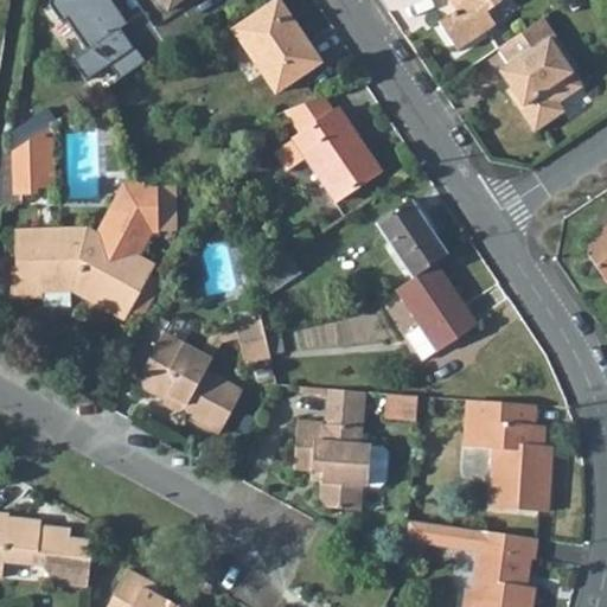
[(70,58),(84,80),(132,46),(119,27),(126,23),(110,0),(48,0),(48,4),(59,20),(64,17),(85,48),(70,58)]
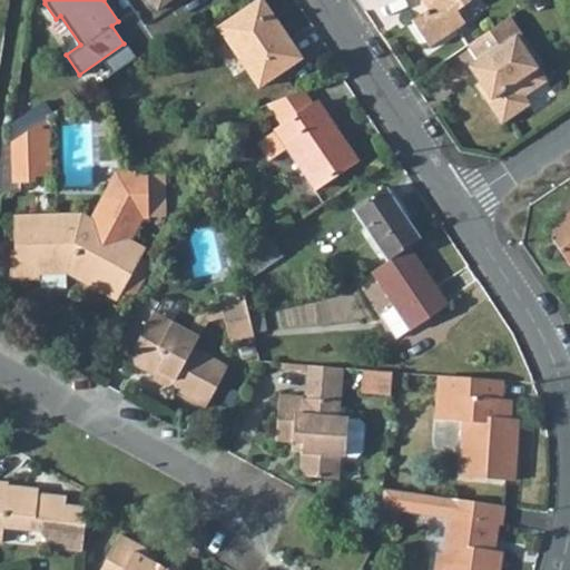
[(258,0),(218,28),(258,86),(301,58),(261,0),(258,0)]
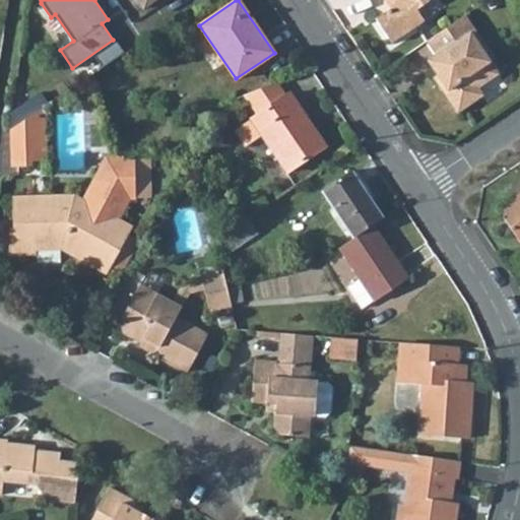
[(388,0),(391,4),(387,6),(372,16),(387,40),(420,19),(413,8),(426,0),(388,0)]
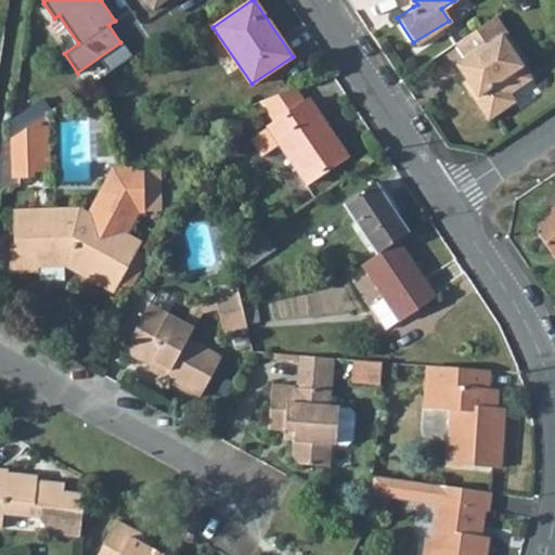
[(492,20),(502,35),(506,31),(497,16),(492,20)]
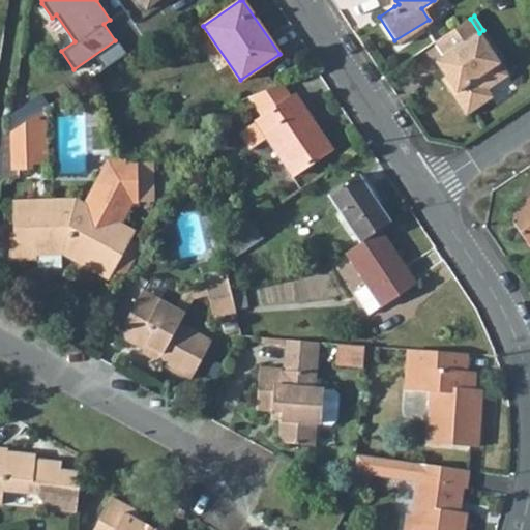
[(470,19),(436,41),(445,56),(437,61),(446,76),(452,84),(454,83),(458,88),(452,92),(467,114),(493,96),(488,88),(508,75),(500,62),(493,52),(494,45),(483,30),(479,33),(470,19)]
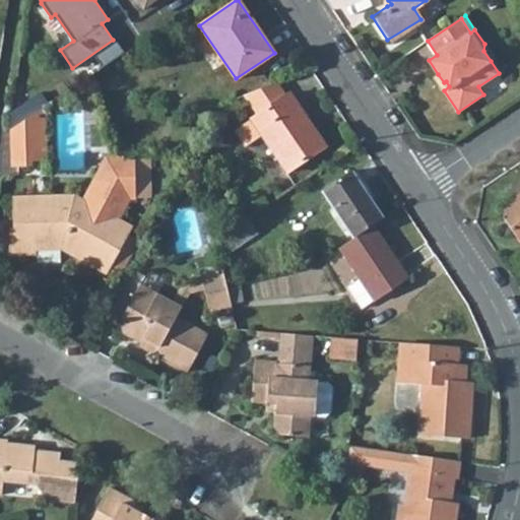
[(483,51),(491,61),(495,58),(484,44),(483,51)]
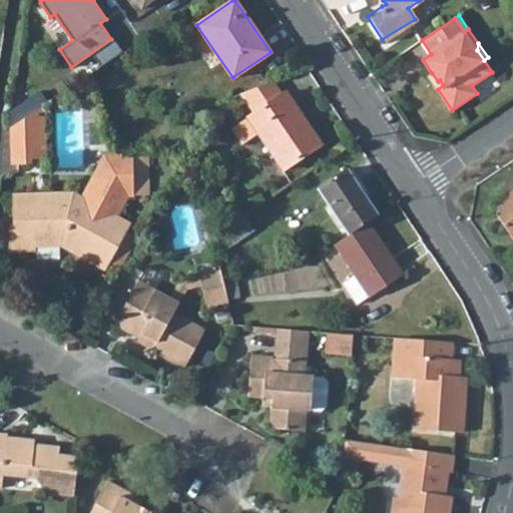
[(429,76),(438,89),(443,85),(440,80),(438,81),(432,73),(429,76)]
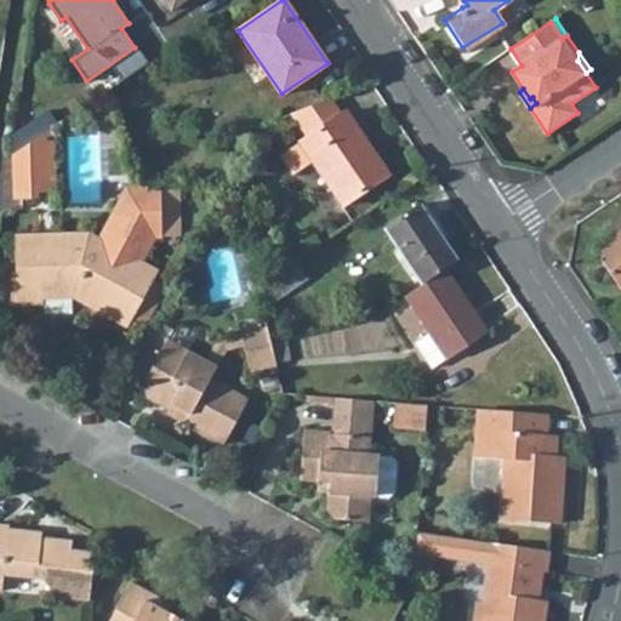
[(313,160),(343,206),(389,175),(346,109),(340,113),(330,98),(291,113),(307,136),(300,141),(280,154),(294,174),(313,160)]
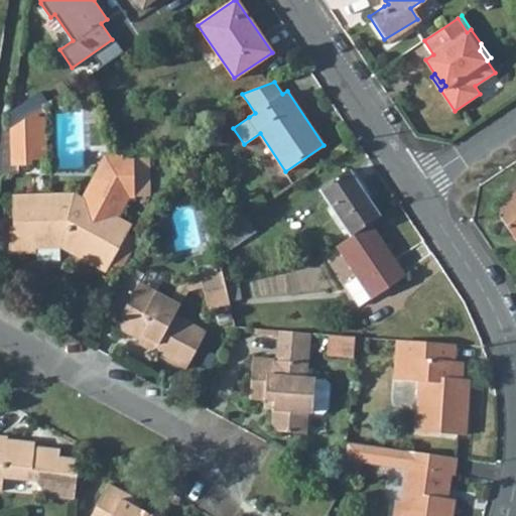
[(42,105),(11,126),(12,162),(28,161),(28,156),(44,155),(42,105)]
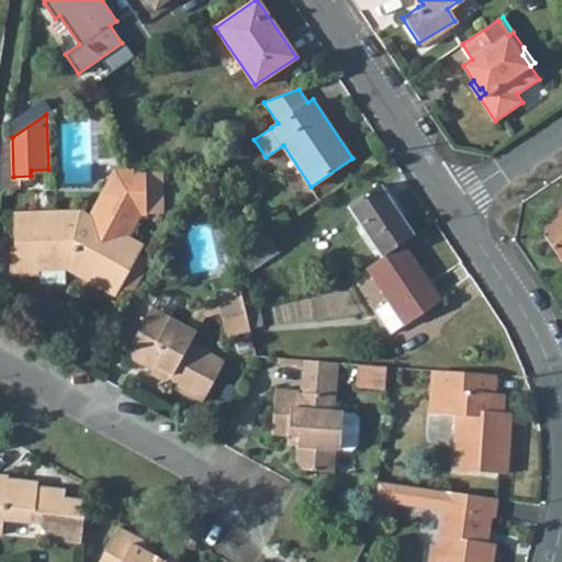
[(126,182),(125,202),(138,202),(138,213),(163,212),(161,170),(124,171),(126,182)]
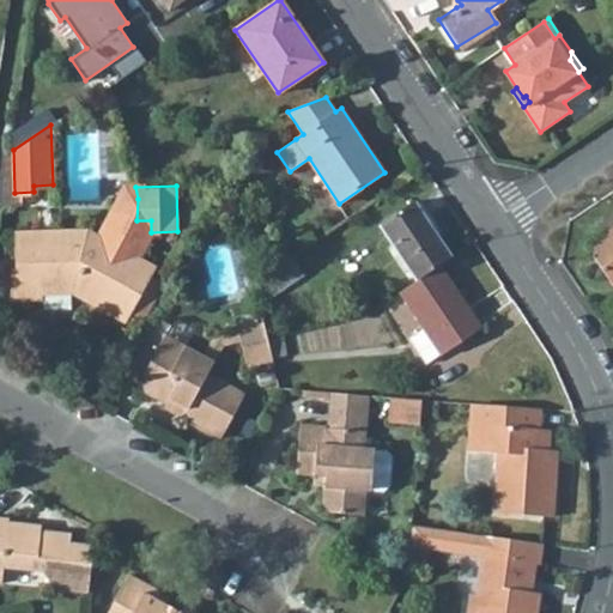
[(138,199),(135,187),(126,187),(117,200),(138,199)]
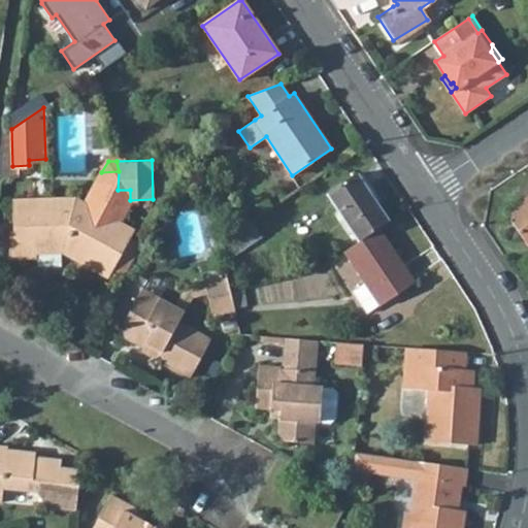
[(118,190),(119,171),(101,172),(90,191),(98,195),(90,210),(104,218),(105,216),(109,218),(117,205),(125,209),(130,200),(130,190),(118,190)]
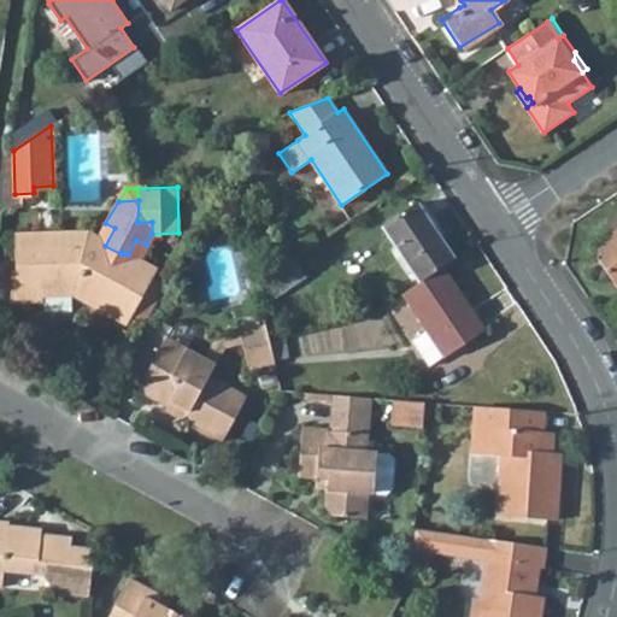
[(382,225),(419,282),(442,266),(454,258),(417,203),(382,225)]
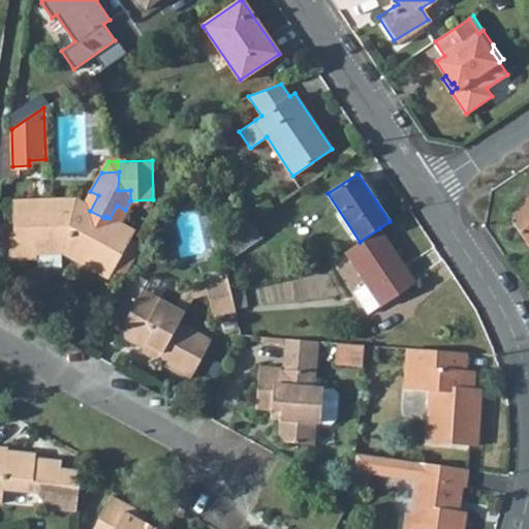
[(98,195),(90,191),(85,205),(86,206),(84,208),(90,211),(98,195)]
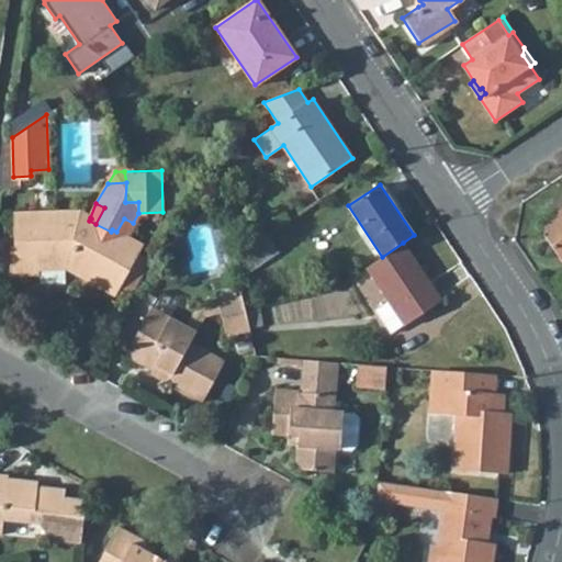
[(10,248),(11,276),(36,274),(36,269),(66,267),(114,293),(119,285),(136,254),(141,245),(125,237),(116,232),(112,229),(111,232),(96,224),(89,221),(91,218),(90,217),(79,212),(46,213),(47,218),(35,218),(35,213),(15,214),(17,247),(10,248)]
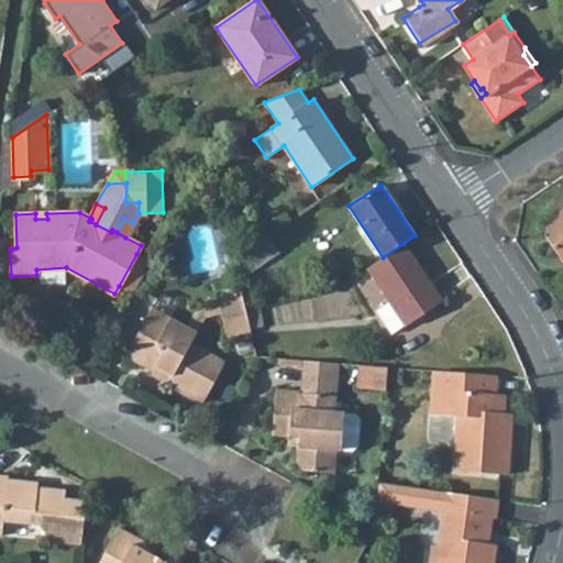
[(562,212),(547,223),(544,235),(562,262),(562,212)]
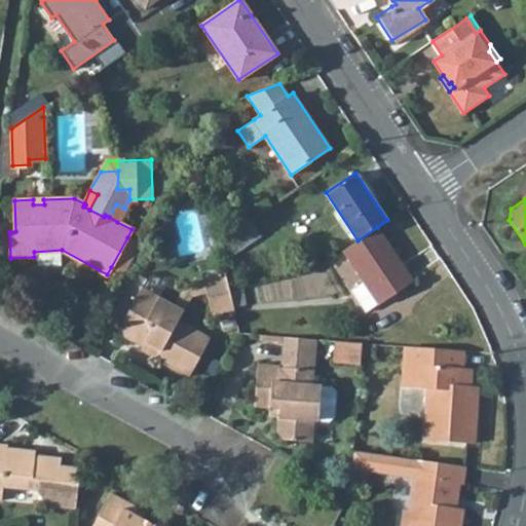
[(117,222),(124,209),(116,204),(109,217),(117,222)]
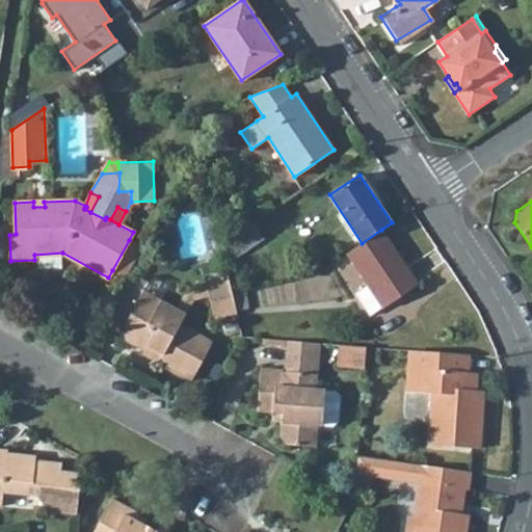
[(382,307),(382,308),(418,284),(381,230),(362,243),(346,254),(368,286),(382,307)]
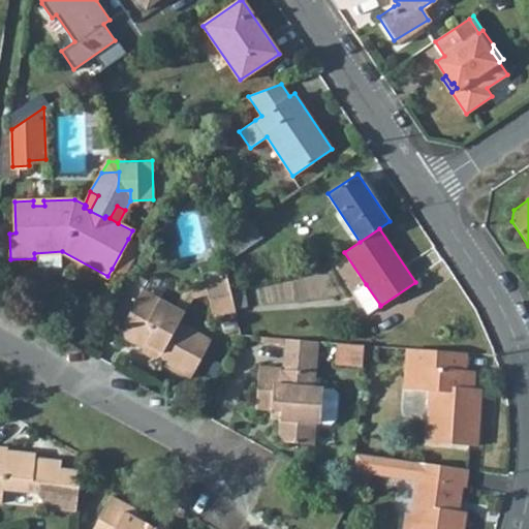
[(128,239),(112,269),(126,276),(142,247),(128,239)]
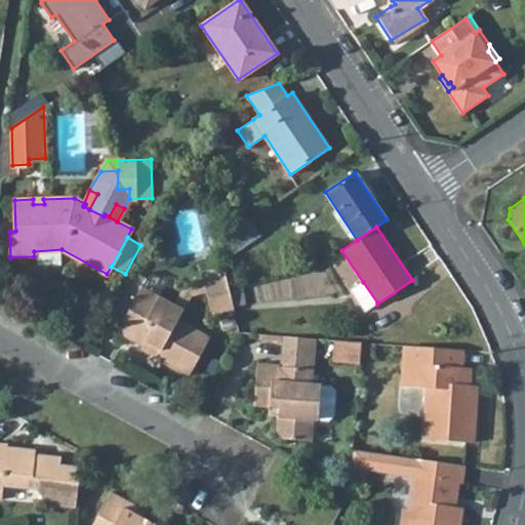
[(206,291),(211,314),(234,310),(233,306),(230,291),(227,277),(204,282),(206,291)]
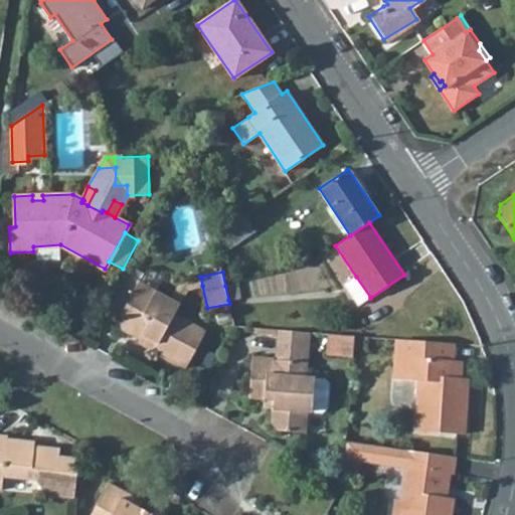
[(171,299),(179,304),(187,290),(202,286),(200,277),(181,281),(171,299)]
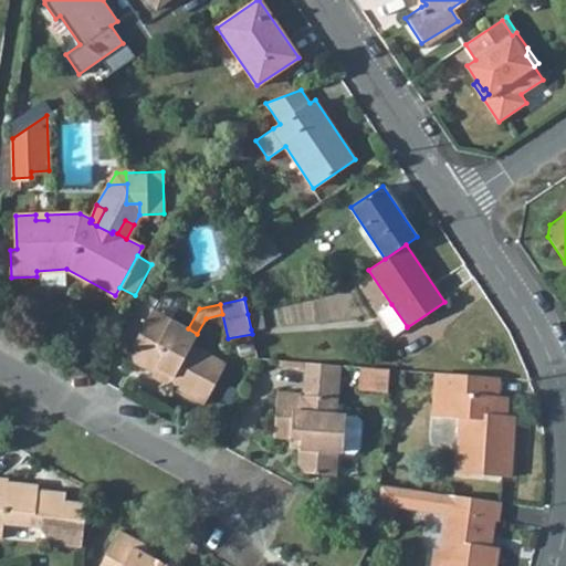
[(378,313),(392,335),(407,326),(391,304),(378,313)]
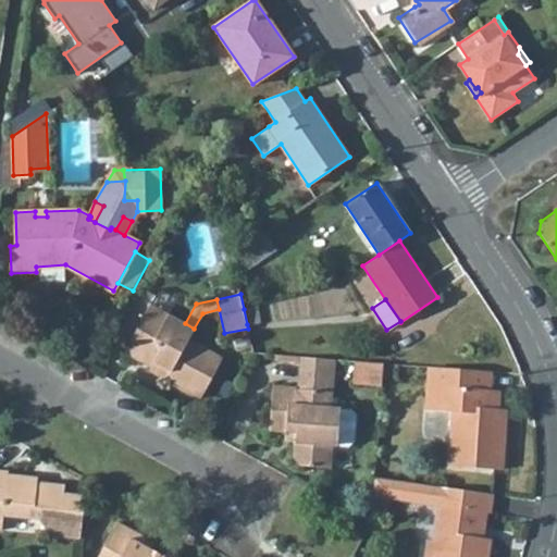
[(144,313),(162,324),(168,314),(149,305),(144,313)]
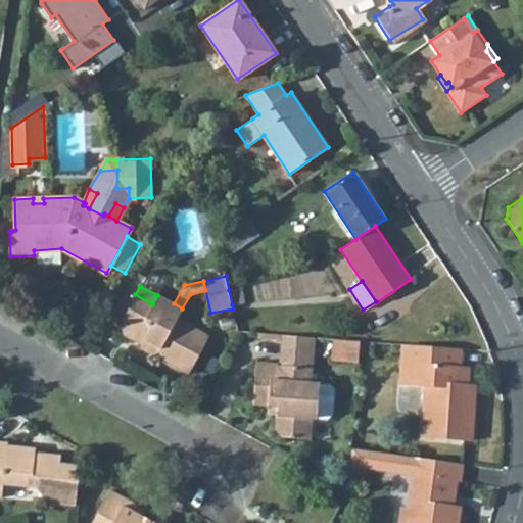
[(229,290),(232,304),(242,302),(239,287),(229,290)]
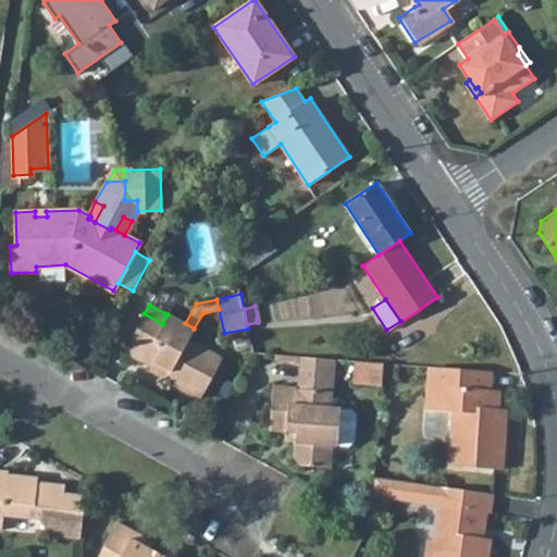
[(169,370),(164,379),(200,398),(222,358),(188,339),(194,329),(185,323),(168,314),(162,324),(144,313),(127,344),(132,356),(152,367),(155,362),(169,370)]
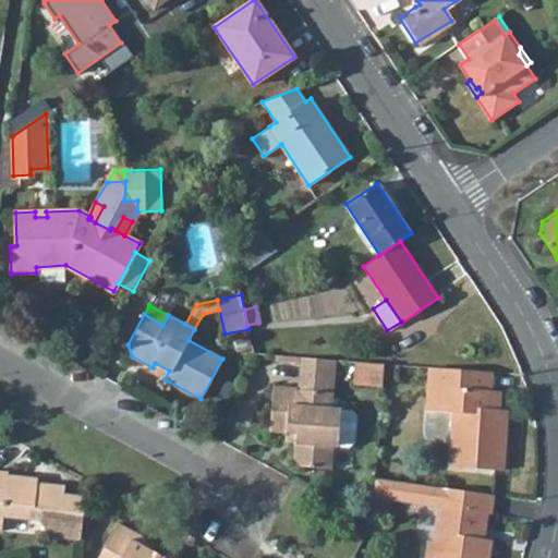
[(295,433),(293,458),(300,465),(329,468),(331,445),(337,446),(349,446),(353,443),(355,415),(352,410),(329,409),(334,360),(302,356),(299,389),(273,387),(269,431),(295,433)]
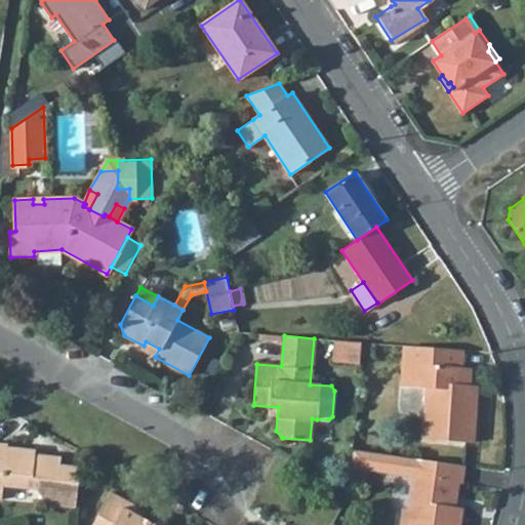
[(361,342),(333,339),(332,361),(360,363),(361,342)]
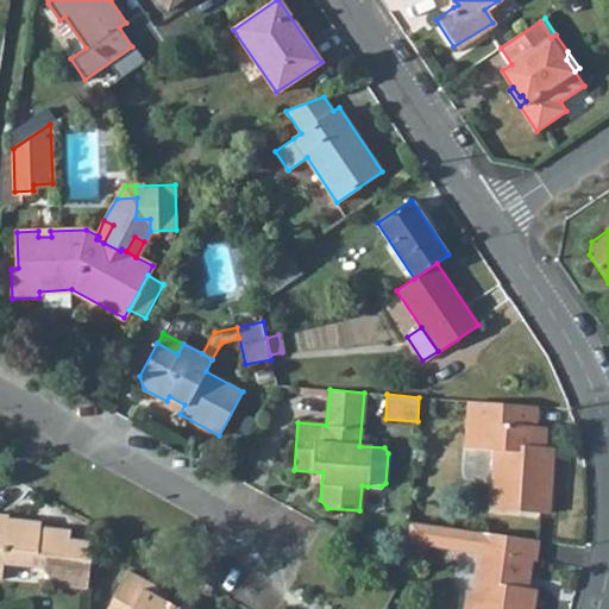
[(164,406),(180,414),(184,405),(169,396),(167,401),(164,406)]
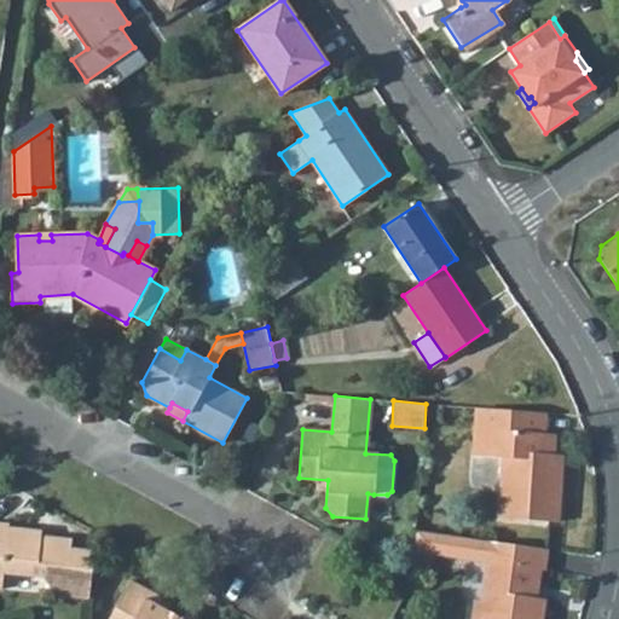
[(502,457),(498,516),(556,521),(560,463),(553,463),(553,453),(554,434),(544,433),(545,412),(476,406),(473,455),(502,457)]
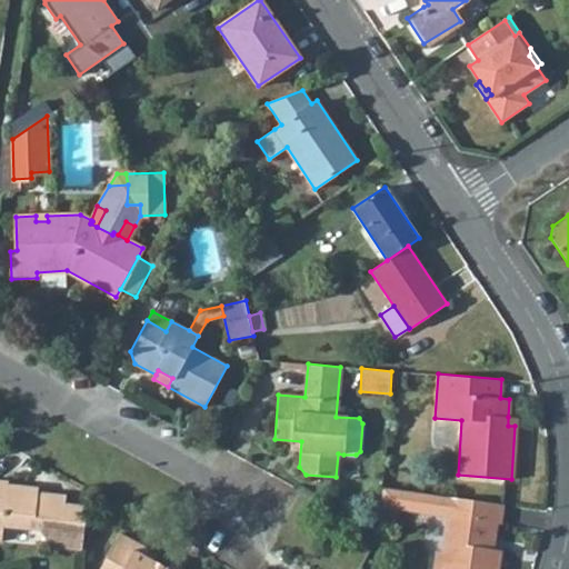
[(2,527),(39,530),(52,547),(82,549),(86,507),(65,505),(66,496),(49,495),(48,499),(37,498),(37,493),(37,489),(6,486),(6,482),(0,481),(0,536),(1,537),(2,527)]
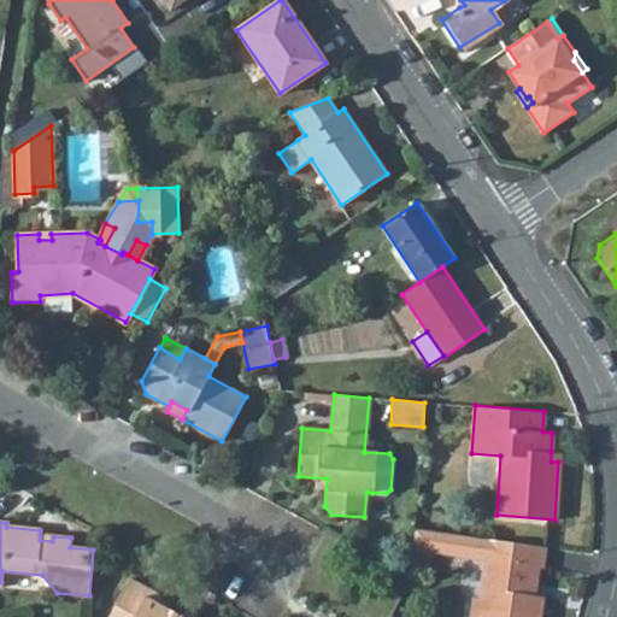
[(540,616),(544,597),(532,594),(535,566),(542,568),(546,547),(415,528),(412,548),(486,559),(479,598),(474,598),(470,616),(540,616)]
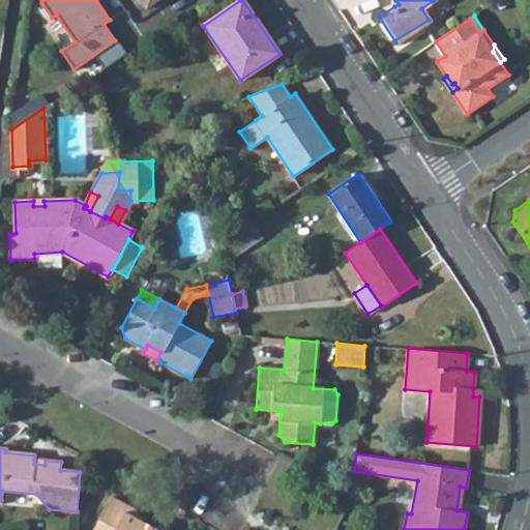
[(111,497),(92,529),(169,529),(158,524),(155,529),(136,519),(139,511),(111,497)]
